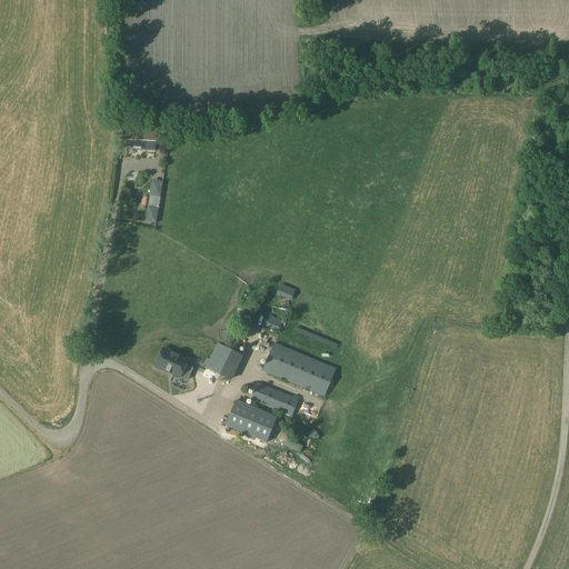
[(156,151),(157,128),(133,127),(133,132),(128,132),(127,148),(143,149),(143,151),(156,151)]
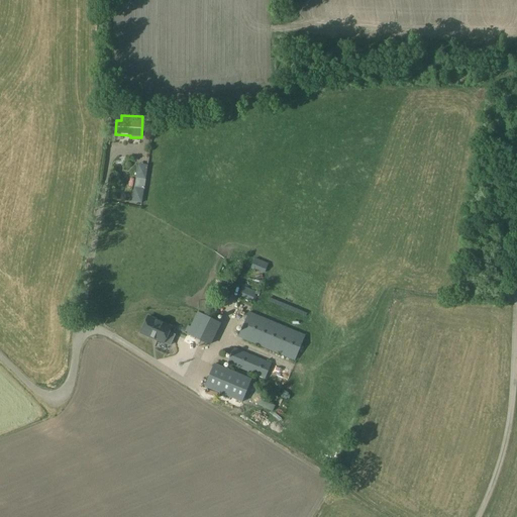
[(142,203),(148,169),(139,168),(134,201),(142,203)]
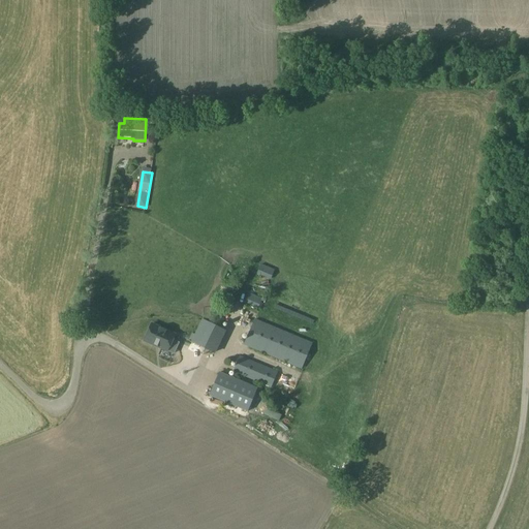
[(271,279),(274,271),(261,266),(257,274),(271,279)]
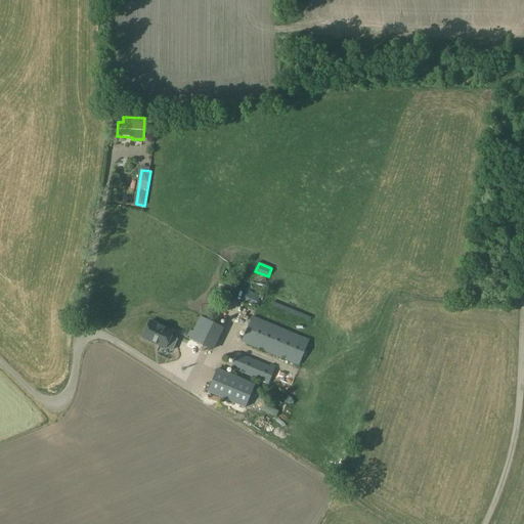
[(246,292),(243,301),(256,306),(260,297),(246,292)]
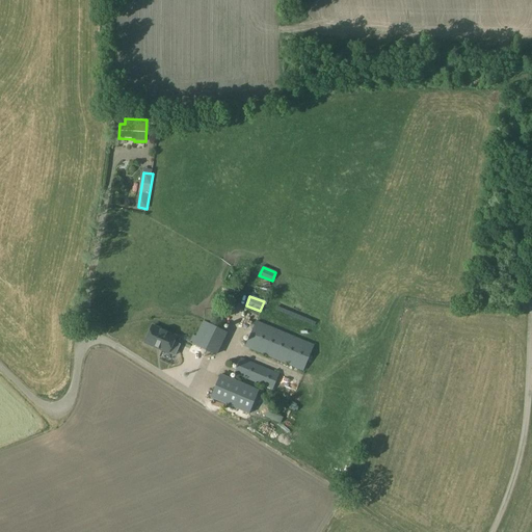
[(303,371),(314,345),(257,321),(246,346),(303,371)]
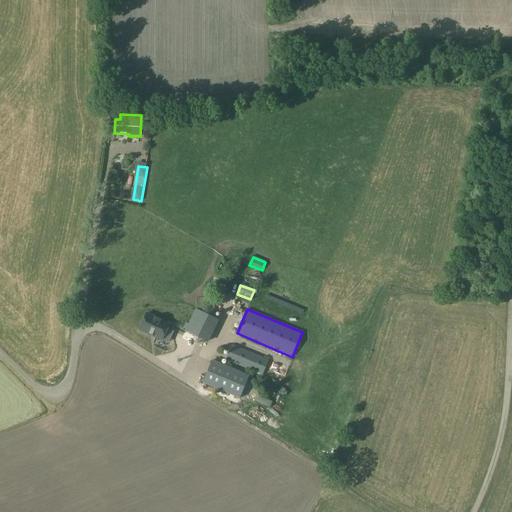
[(147,313),(140,330),(162,340),(163,339),(169,342),(173,332),(167,329),(170,324),(147,313)]
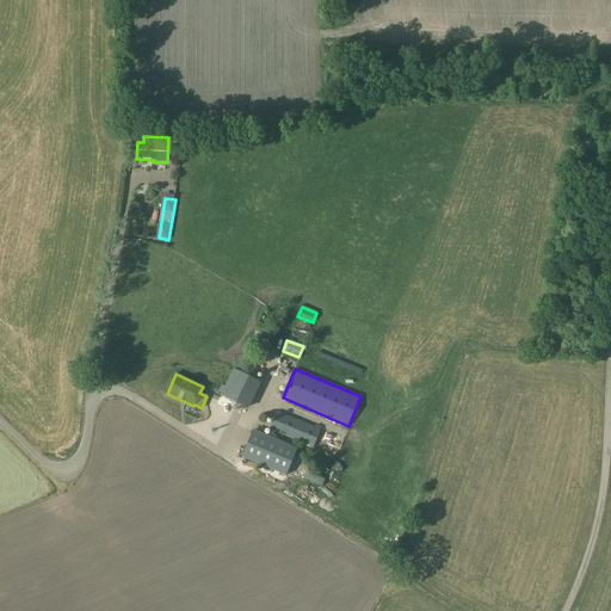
[(247,407),(258,384),(234,375),(224,397),(247,407)]
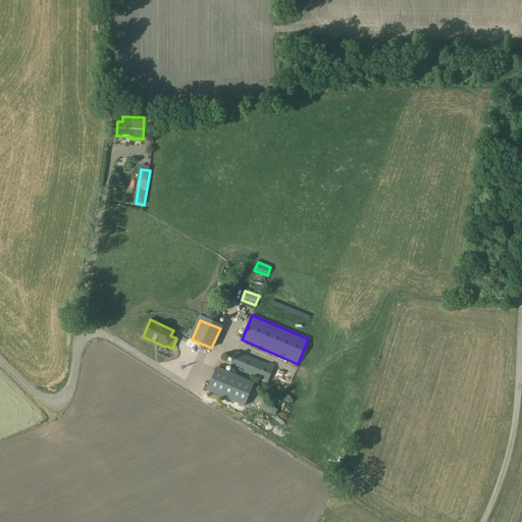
[(268,382),(274,367),(237,352),(230,366),(268,382)]
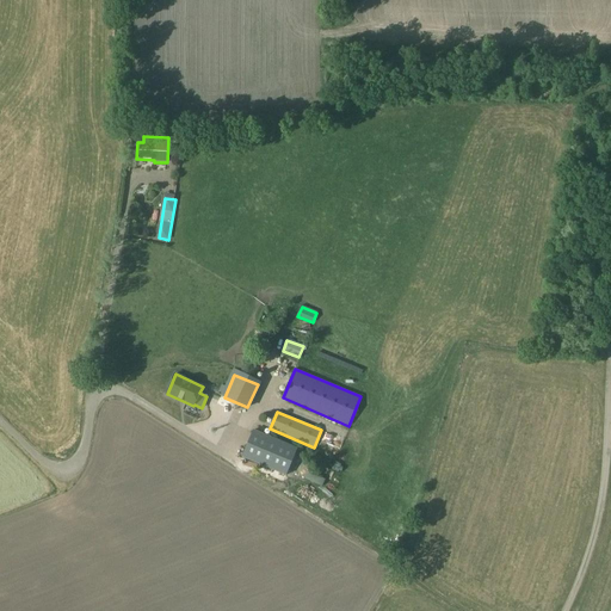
[(287,475),(297,449),(254,431),(244,457),(287,475)]
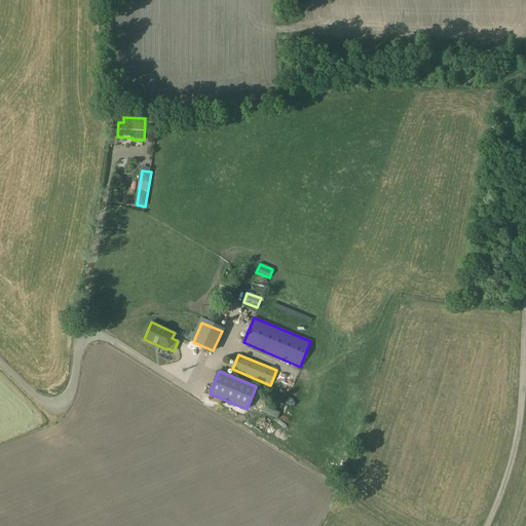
All buildings are outlined.
